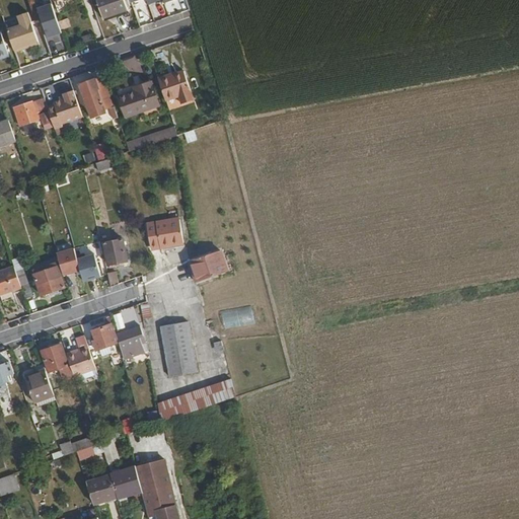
[(97,0),(103,17),(128,9),(124,0),(97,0)]
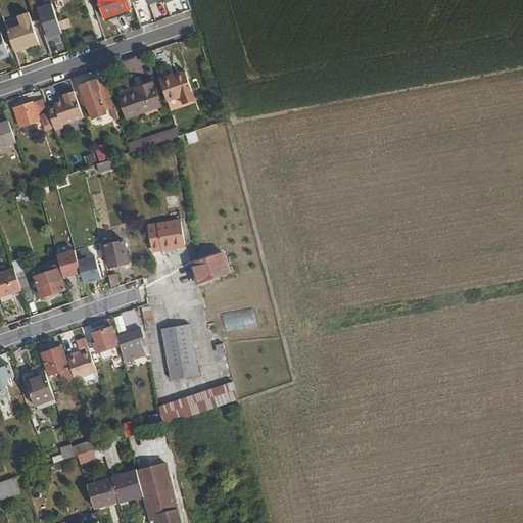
[(181,0),(185,11),(191,9),(187,0),(181,0)]
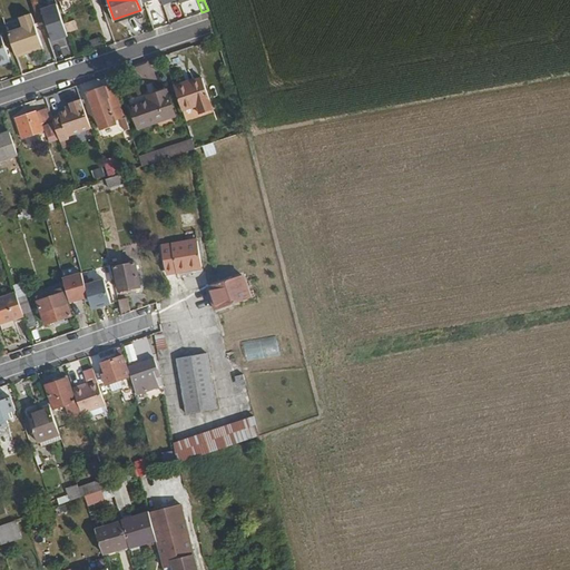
[(6,27),(15,52),(58,38),(53,26),(50,12),(6,27)]
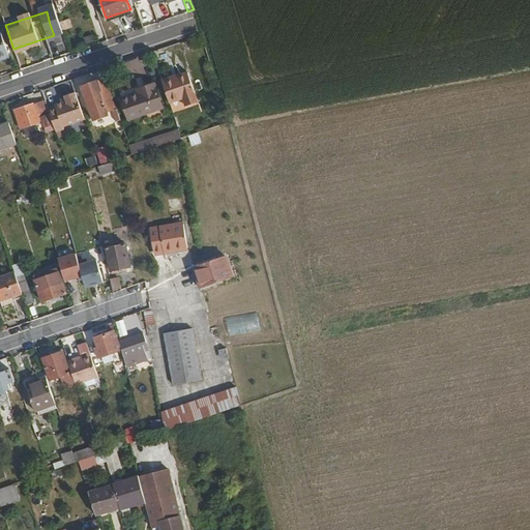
[(1,32),(0,32),(0,56),(8,54),(1,32)]
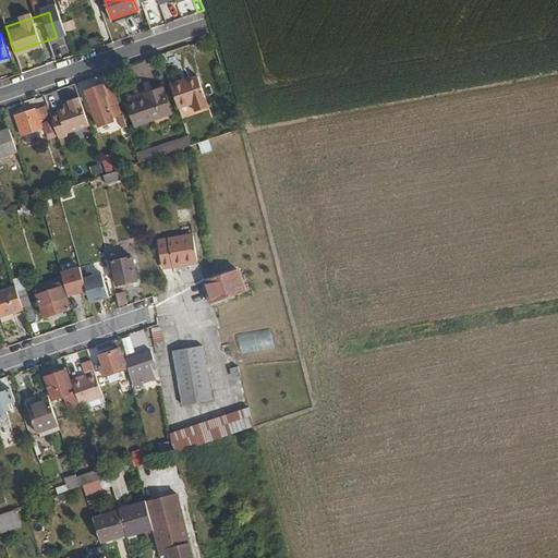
[(171,85),(179,107),(193,102),(196,111),(209,107),(198,75),(171,85)]
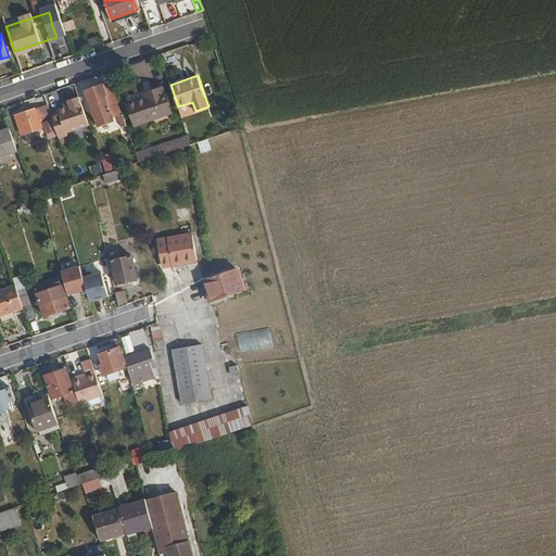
[(112,79),(103,83),(108,92),(115,89),(112,79)]
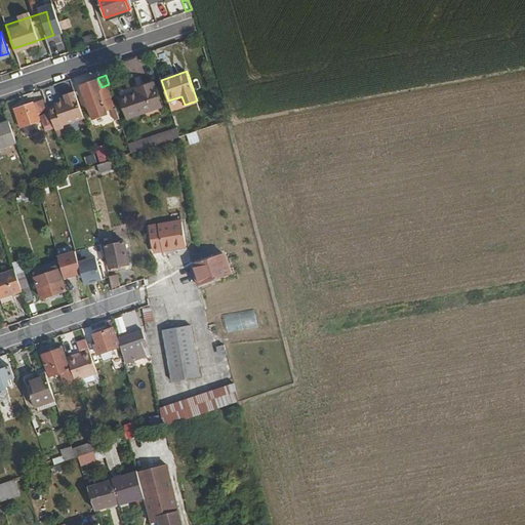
[(81,84),(89,108),(104,103),(114,99),(109,84),(102,87),(97,78),(81,84)]
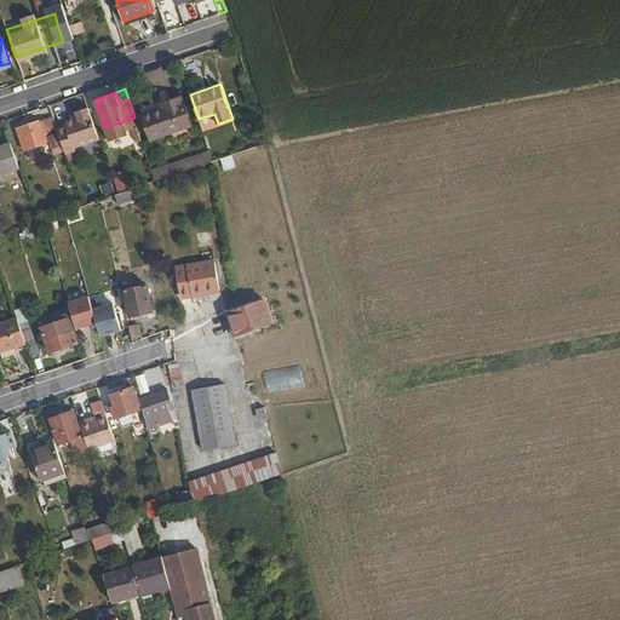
[(162,109),(170,131),(189,125),(181,97),(161,103),(162,109)]
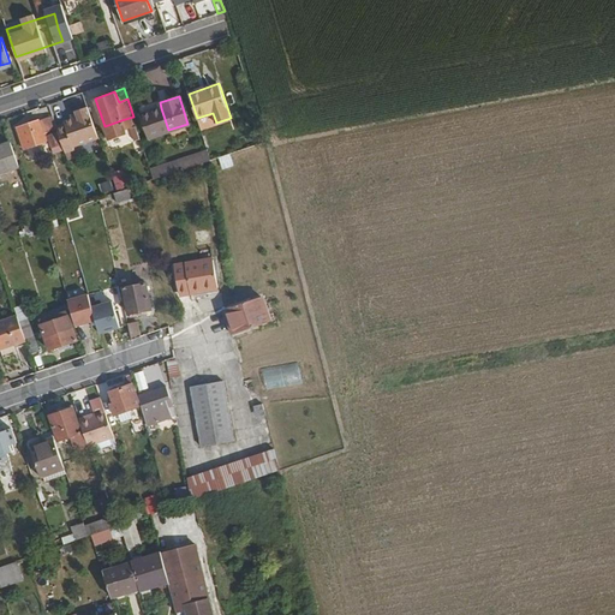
[(55,124),(63,145),(97,133),(88,105),(75,109),(75,111),(76,114),(71,115),(65,118),(65,120),(55,124)]
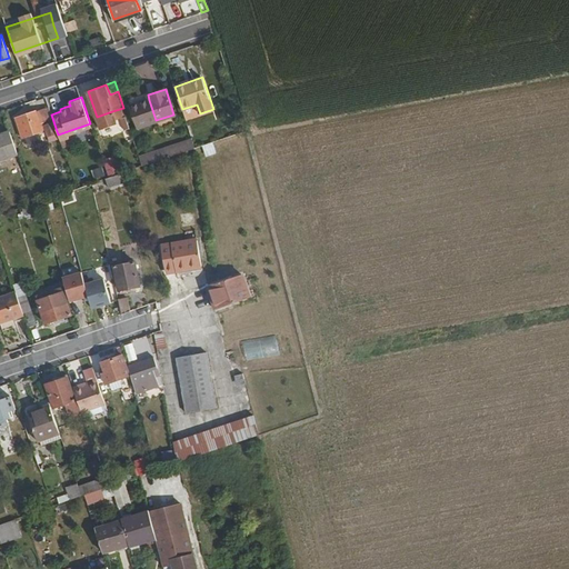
[(132,106),(138,126),(156,120),(149,100),(132,106)]
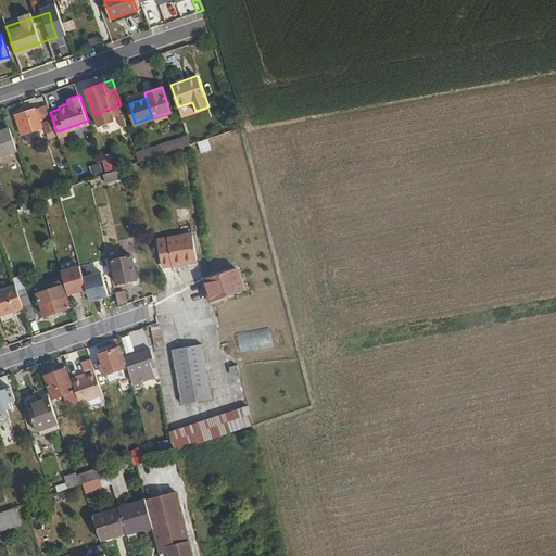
[(178,108),(179,114),(191,112),(190,105),(178,108)]
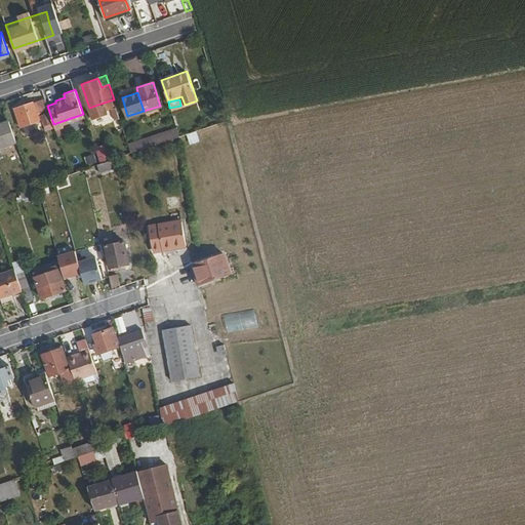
[(14,109),(21,126),(42,119),(36,101),(14,109)]
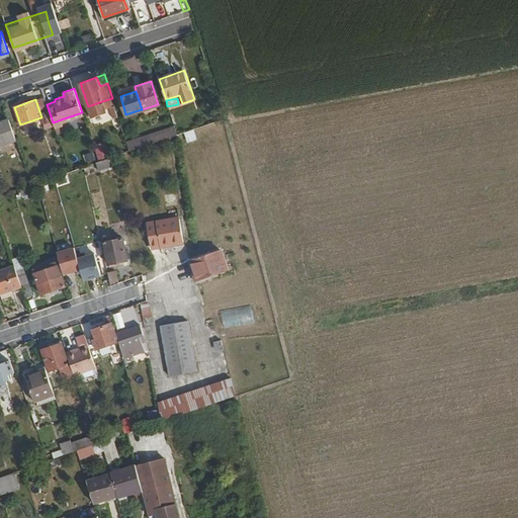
[(102,101),(88,106),(91,116),(105,111),(102,101)]
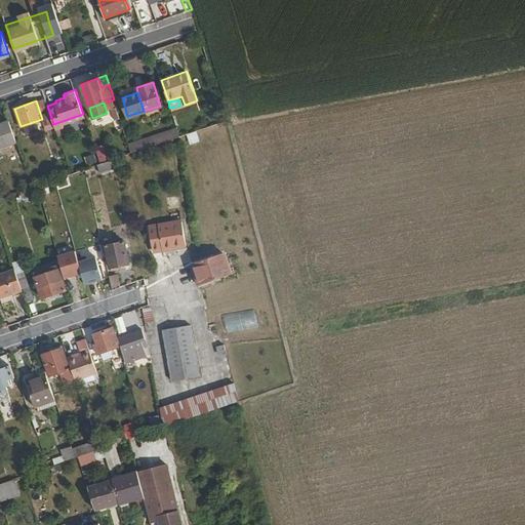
[(114,108),(107,110),(111,120),(118,118),(114,108)]
